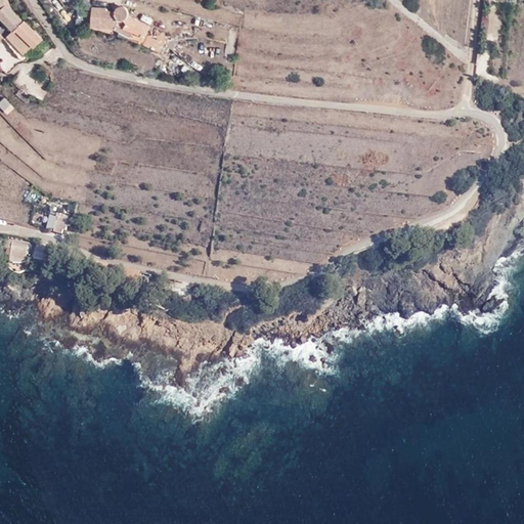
[(0,0),(0,15),(6,23),(2,26),(10,33),(23,22),(6,4),(5,2),(4,0),(0,0)]
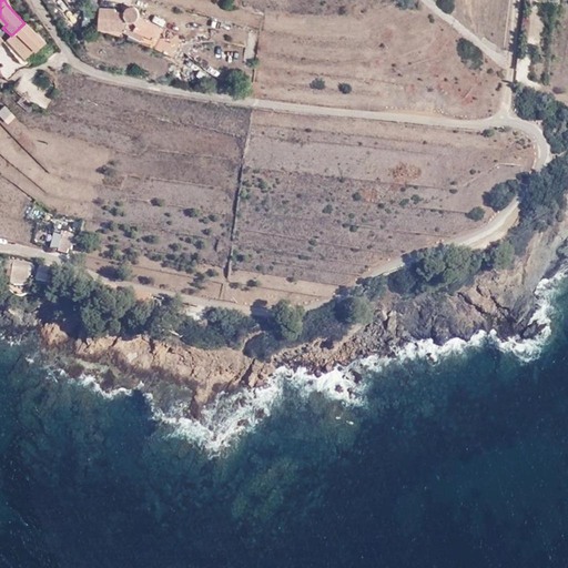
[(101,8),(101,9),(100,27),(100,28),(124,31),(130,33),(128,37),(141,41),(145,36),(151,38),(150,42),(176,56),(180,50),(186,36),(160,23),(159,26),(139,17),(140,11),(137,8),(133,6),(130,6),(127,8),(124,12),(115,11),(115,9),(101,8)]
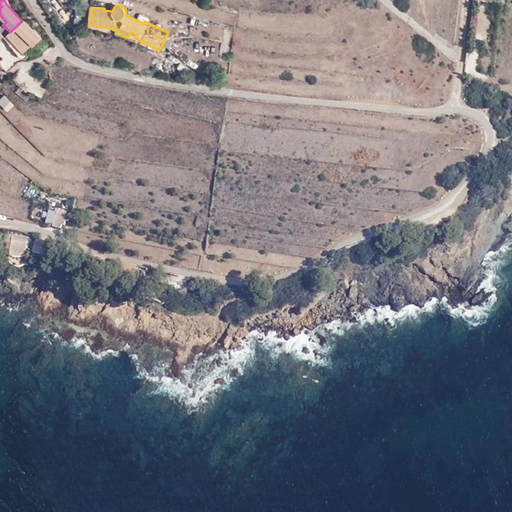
[(90,24),(91,8),(75,7),(73,22),(90,24)]
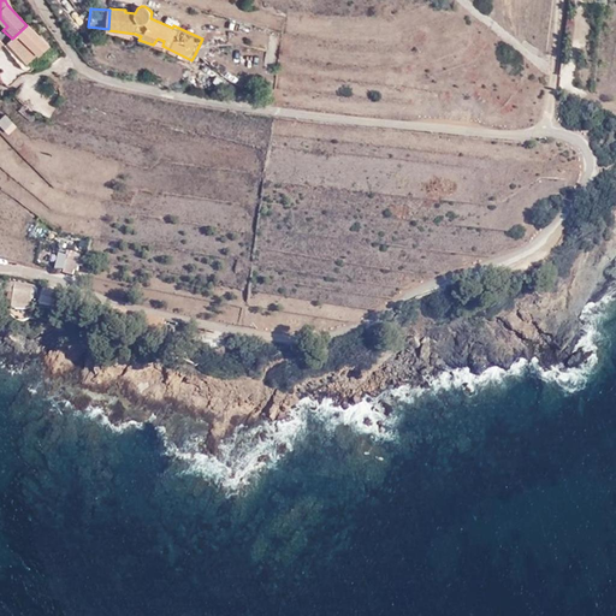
[(49,46),(29,23),(27,25),(12,39),(9,42),(30,64),(37,58),(49,46)]
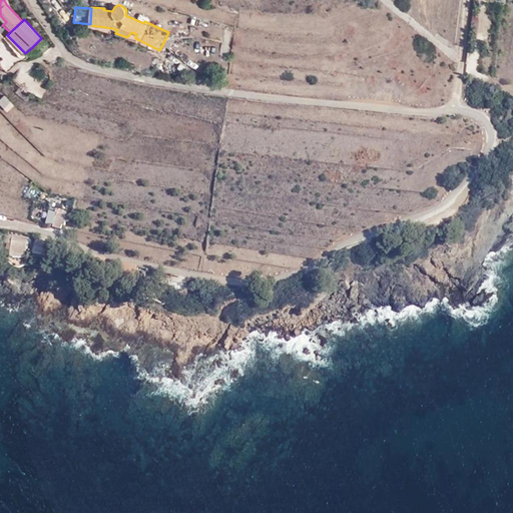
[(173,23),(168,32),(162,45),(170,49),(176,37),(173,35),(177,25),(173,23)]
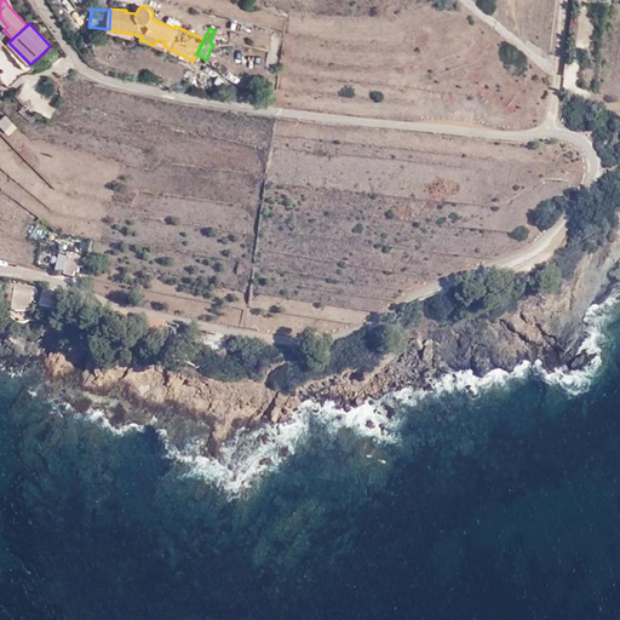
[(3,30),(0,33),(0,40),(5,46),(6,46),(9,42),(12,39),(3,30)]
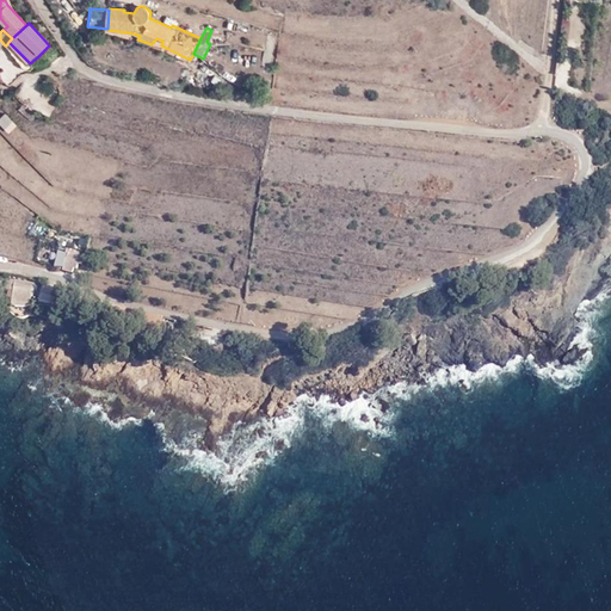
[(8,42),(6,45),(26,69),(29,69),(31,69),(39,62),(37,57),(30,63),(8,42)]
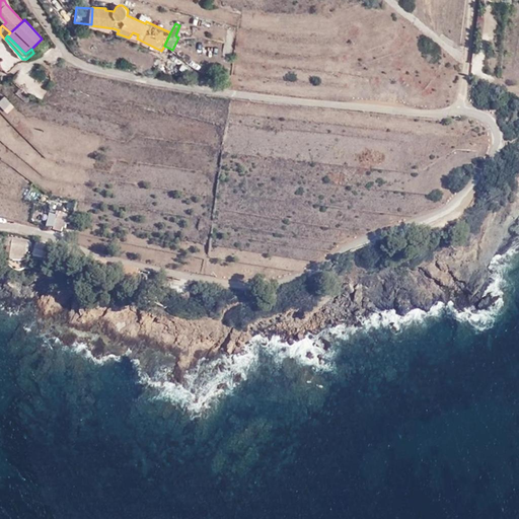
[(4,97),(0,101),(0,104),(8,113),(14,105),(4,97)]
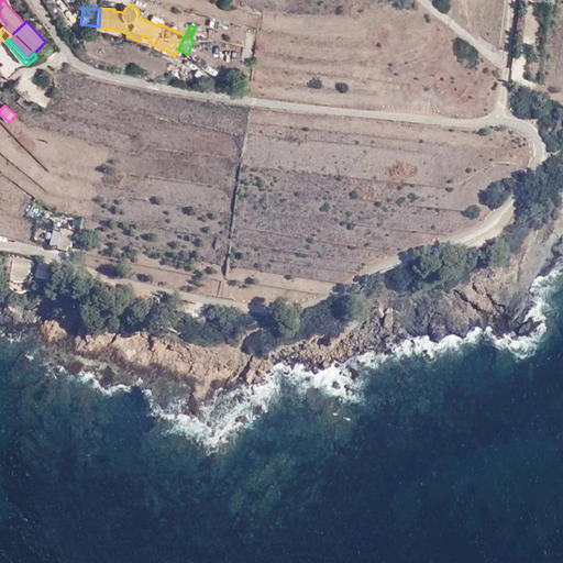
[(78,235),(62,230),(61,232),(65,233),(59,247),(67,251),(68,247),(70,247),(72,242),(75,243),(78,235)]
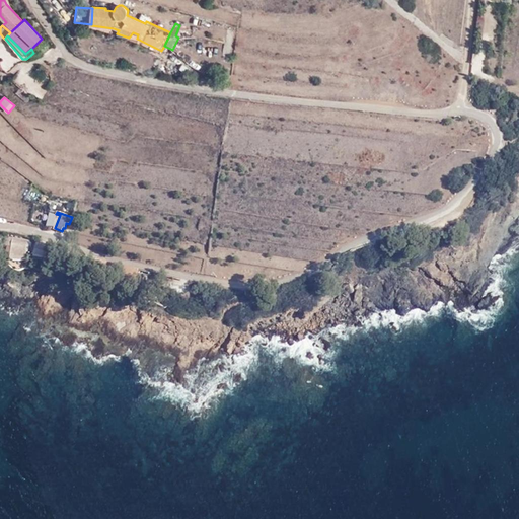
[(29,242),(13,240),(12,248),(9,247),(8,254),(12,255),(11,260),(13,262),(26,262),(29,242)]
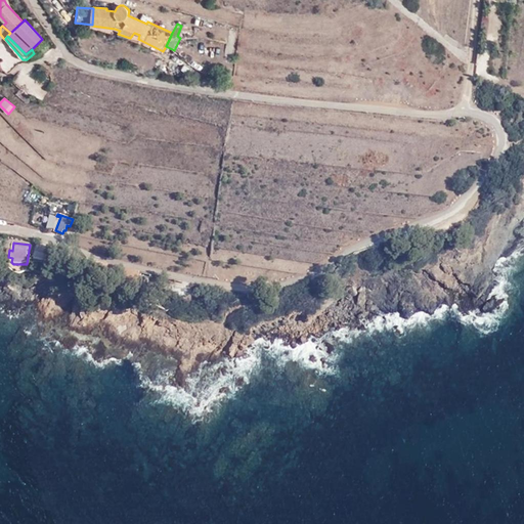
[(53,264),(56,264),(58,264),(59,257),(57,257),(58,249),(38,244),(35,257),(43,259),(44,254),(54,256),(53,264)]
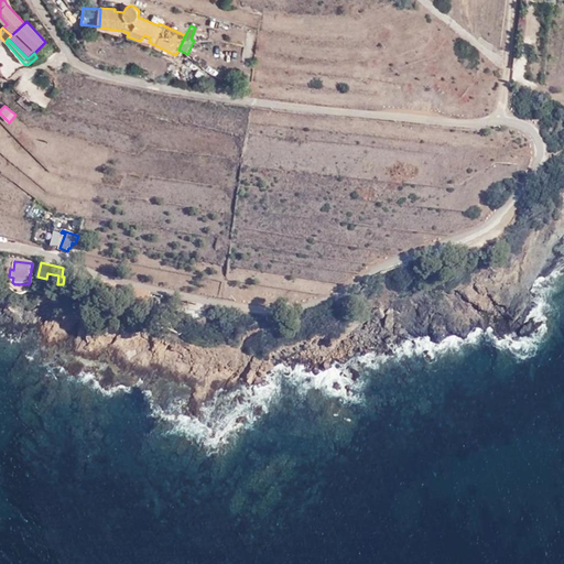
[(152,294),(133,290),(132,301),(150,304),(152,294)]
